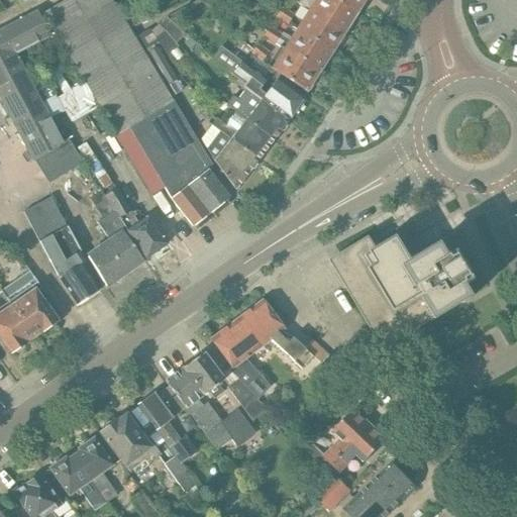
[(128,30),(109,0),(65,0),(43,13),(78,73),(84,83),(98,107),(143,183),(158,176),(170,199),(192,227),(228,199),(207,172),(212,168),(128,30)]
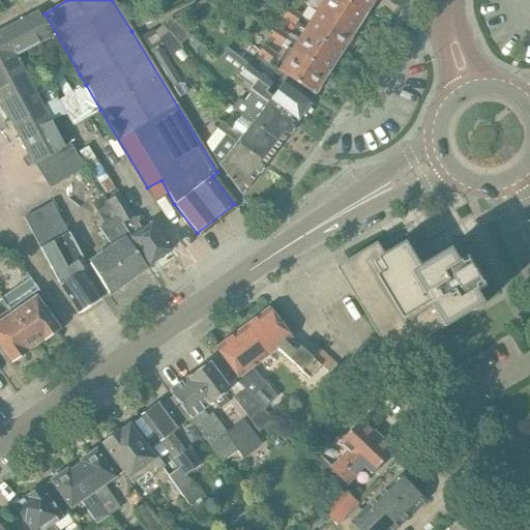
[(216,0),(206,0),(207,4),(217,13),(224,7),(216,0)]
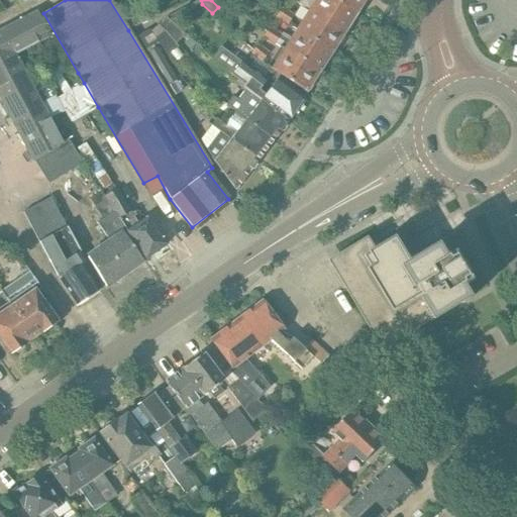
[(343,33),(355,14),(333,0),(316,0),(309,11),(343,33)]
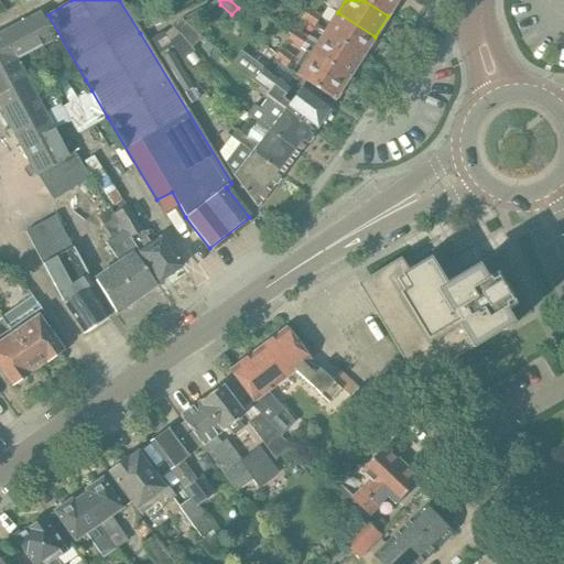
[(364,0),(388,15),(397,0),(364,0)]
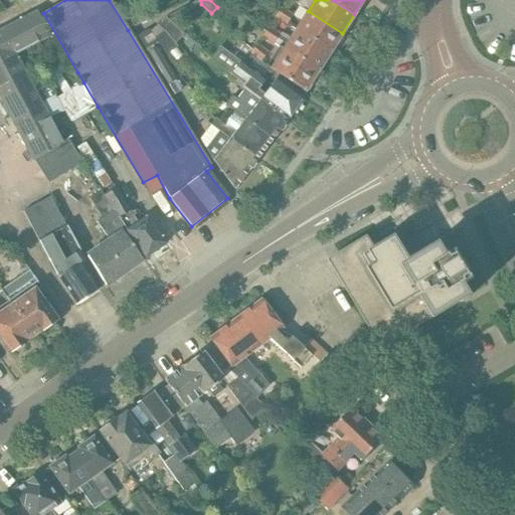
[(293,14),(282,7),(277,14),(278,15),(276,19),(286,25),(293,14)]
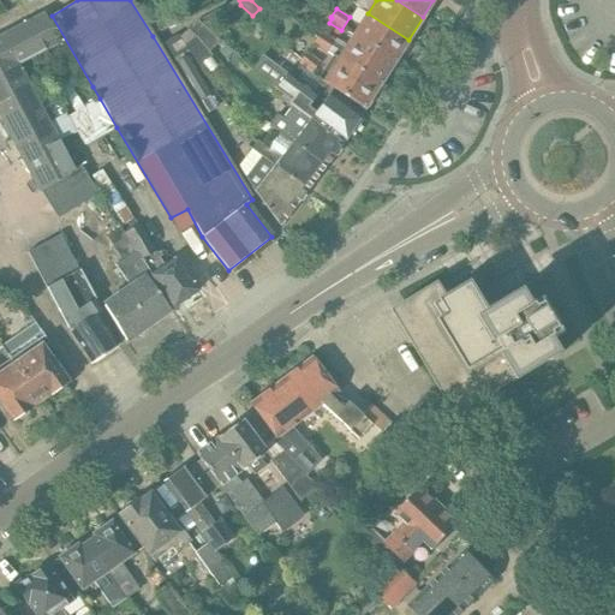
[(222,10),(198,22),(208,30),(228,19),(222,10)]
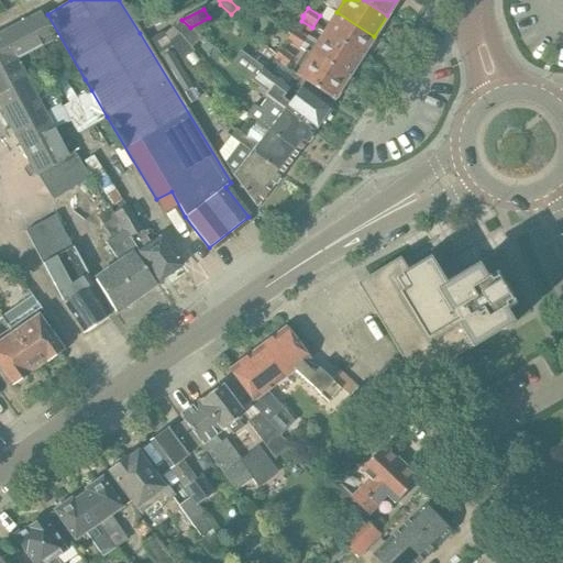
[(337,12),(322,35),(360,58),(374,36),(337,12)]
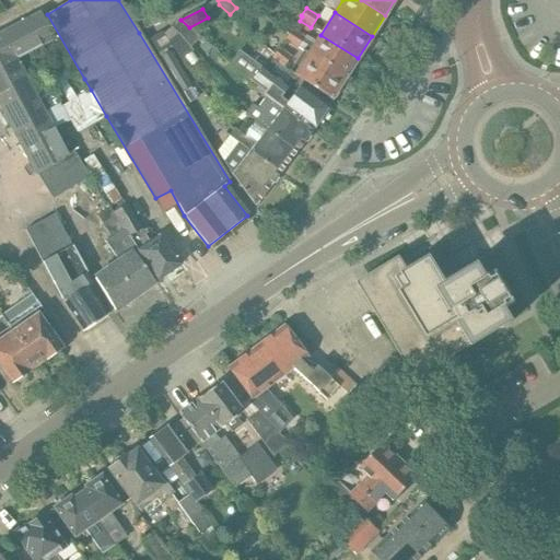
[(0,37),(0,108),(36,176),(65,159),(49,131),(41,114),(13,61),(53,41),(39,16),(0,37)]
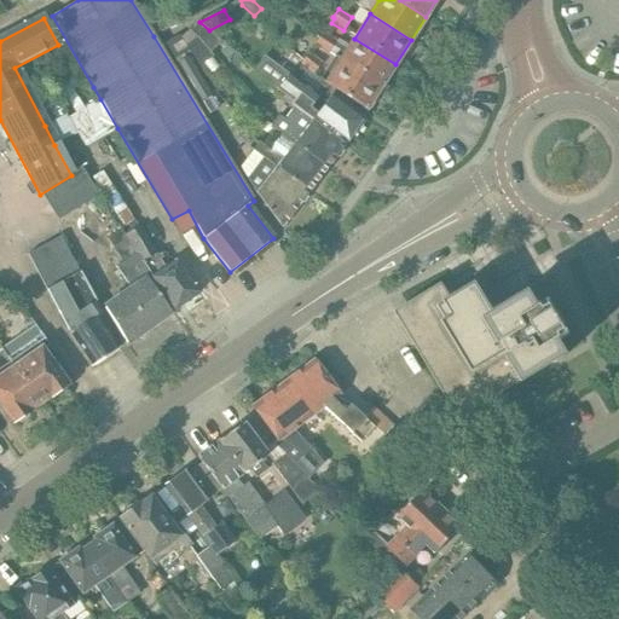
[(200,21),(190,29),(210,52),(221,42),(221,41),(209,30),(200,22),(200,21)]
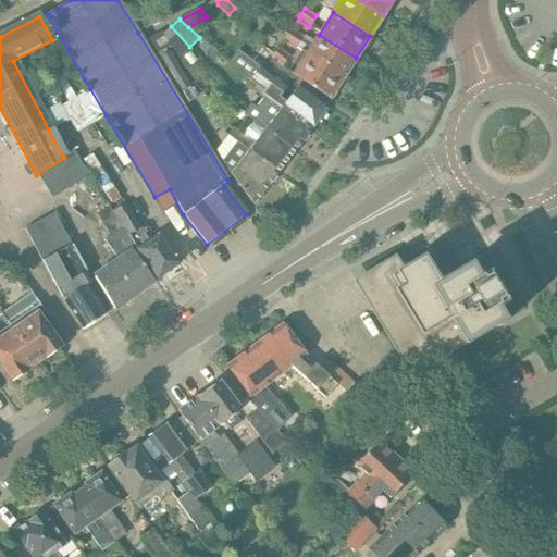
[(160,32),(170,48),(170,47),(184,70),(197,61),(190,52),(192,52),(169,27),(162,34),(160,32)]
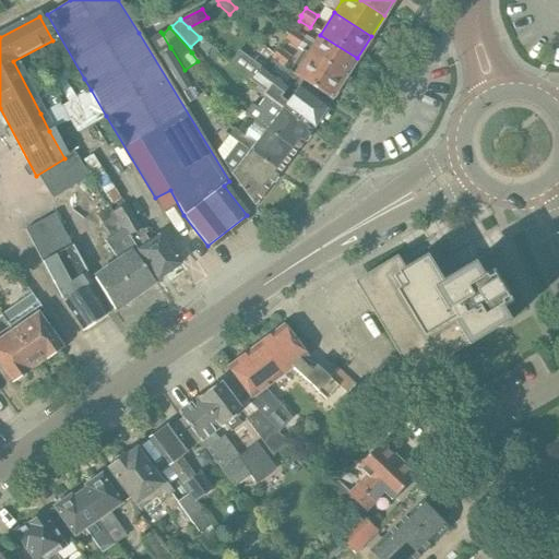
[(307,56),(344,79),(357,58),(320,35),(316,42),(305,35),(304,37),(290,30),(286,36),(288,38),(286,40),(308,55),(307,56)]
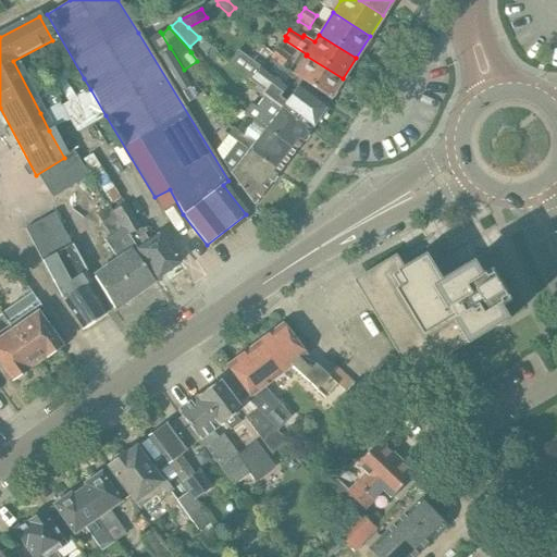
[(170,48),(160,32),(148,39),(181,91),(188,88),(165,50),(170,48)]
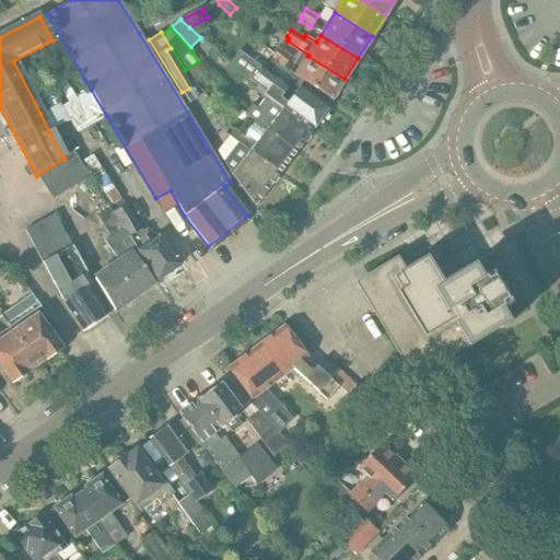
[(291,57),(280,48),(272,57),(273,57),(272,58),(283,67),(291,57)]
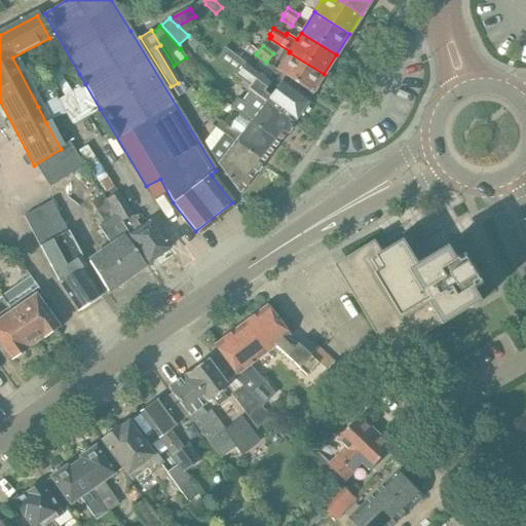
[(265,103),(292,124),(300,112),(303,112),(307,107),(305,104),(308,100),(282,82),(269,99),(266,97),(268,94),(265,91),(268,86),(257,78),(260,75),(246,65),(235,58),(231,63),(216,49),(211,55),(236,77),(235,77),(249,87),(247,90),(250,91),(265,103)]
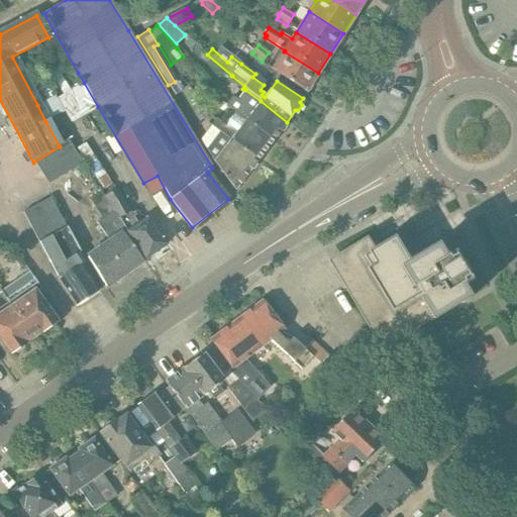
[(318,73),(284,52),(272,71),(306,92),(318,73)]
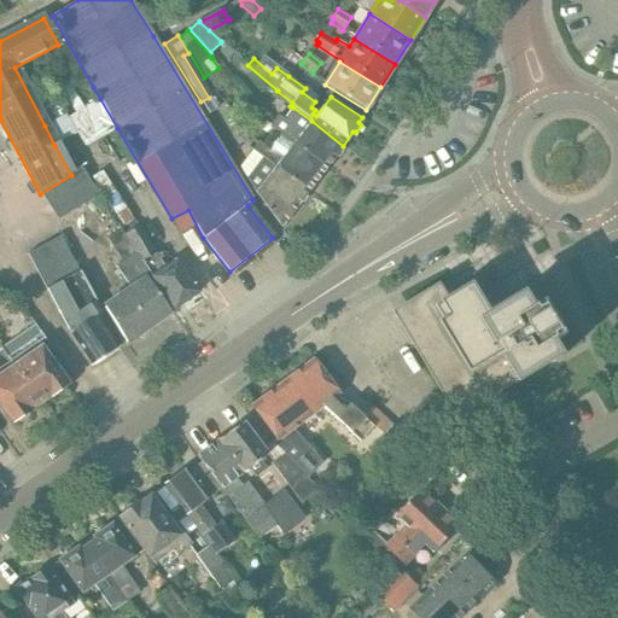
[(62,116),(45,126),(54,145),(71,135),(79,149),(110,132),(95,104),(64,121),(62,116)]
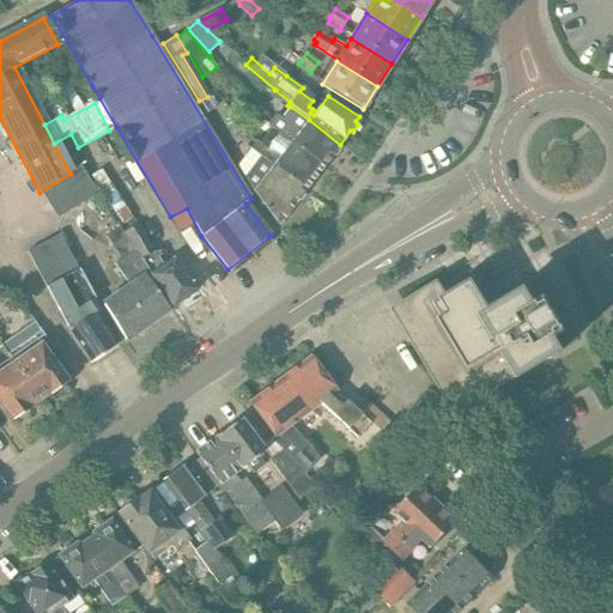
[(340,145),(309,120),(291,107),(281,119),(275,115),(274,117),(268,126),(278,133),(277,134),(307,156),(322,168),(332,156),(335,156),(339,151),(338,147),(340,145)]
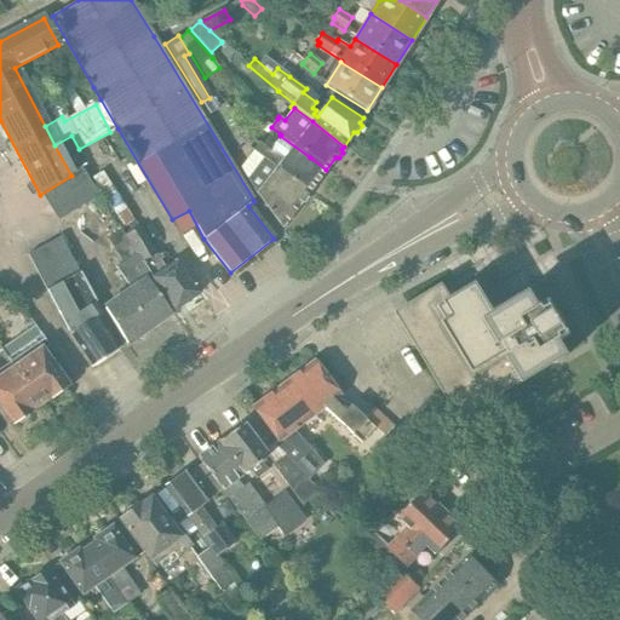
[(262,158),(308,194),(326,170),(310,158),(280,136),(270,150),(259,142),(257,144),(258,145),(254,151),(262,156),(262,158)]
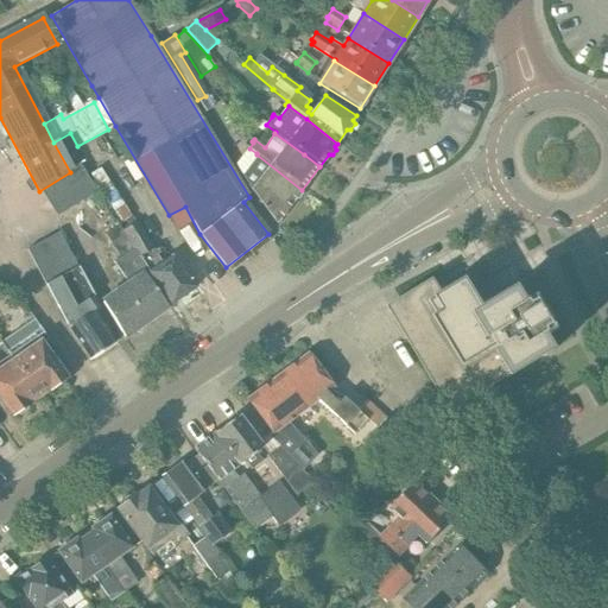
[(276,223),(295,200),(298,200),(302,195),(301,191),(302,190),(257,154),(241,176),(252,191),(276,223)]
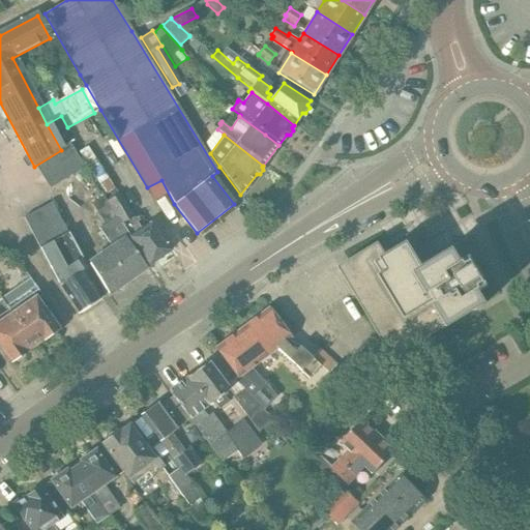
[(61,150),(34,167),(33,168),(48,192),(80,173),(84,170),(67,146),(61,150)]
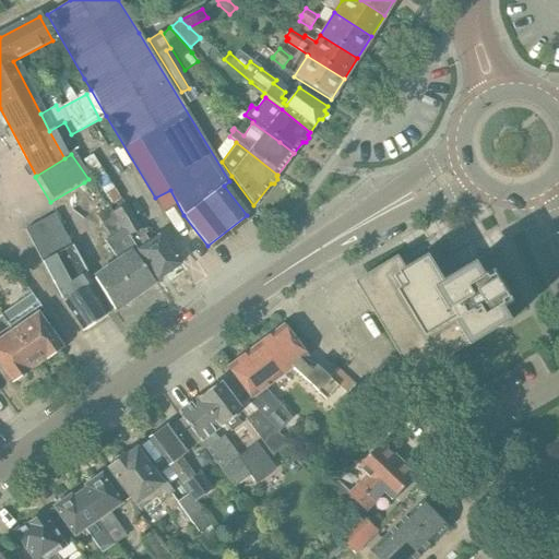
[(111,213),(113,214),(137,252),(156,281),(179,264),(159,236),(149,244),(125,205),(111,213)]
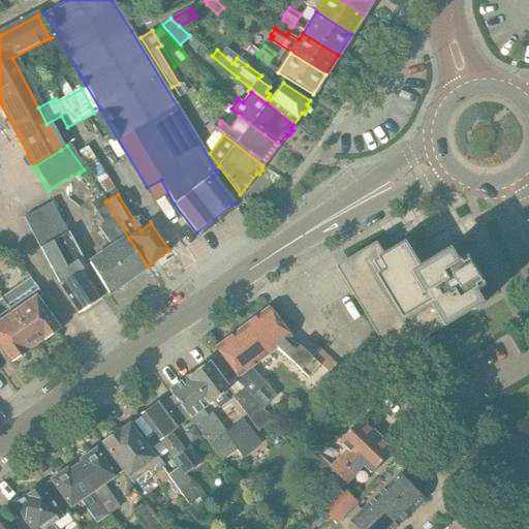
[(129,239),(106,203),(102,197),(92,205),(105,224),(99,228),(113,249),(90,265),(107,293),(145,268),(145,267),(129,239)]
